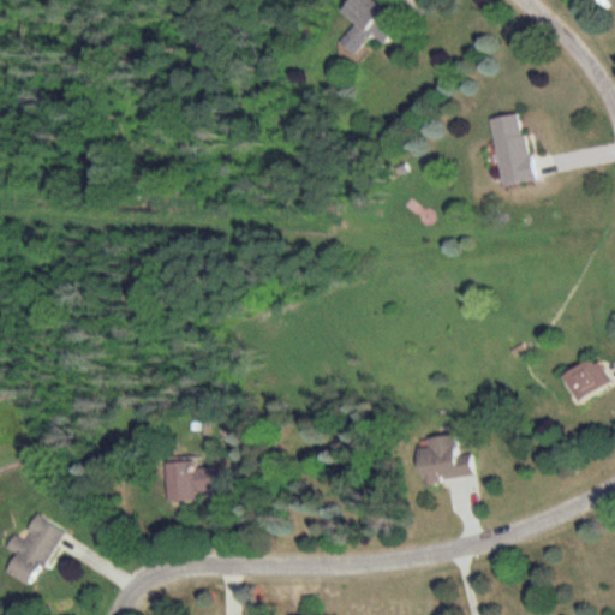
[(374,0),(352,0),(342,11),(357,27),(341,42),(354,57),(376,36),(384,46),(402,29),(374,0)]
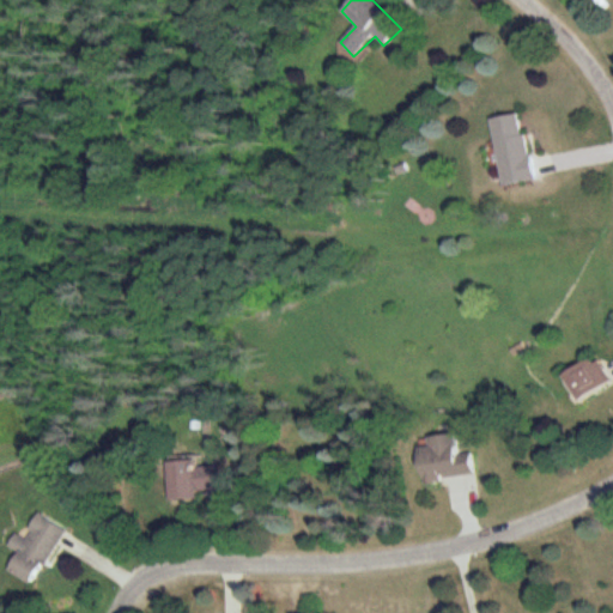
[(502,187),(533,183),(523,115),(492,120),(502,187)]
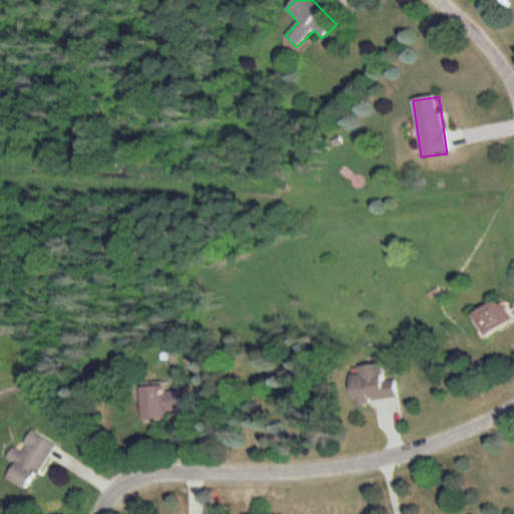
[(472,317),(489,336),(512,315),(495,296),(472,317)]
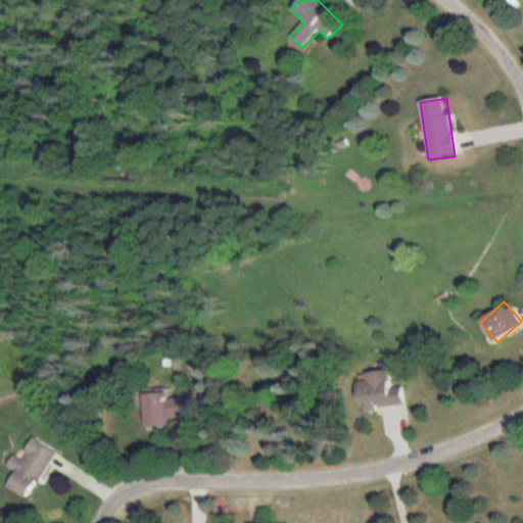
[(400,407),(395,369),(355,374),(361,412),(400,407)]
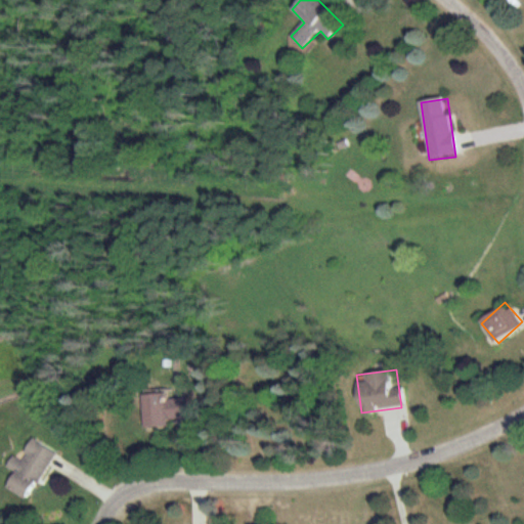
[(169,391),(143,391),(144,427),(170,426),(169,391)]
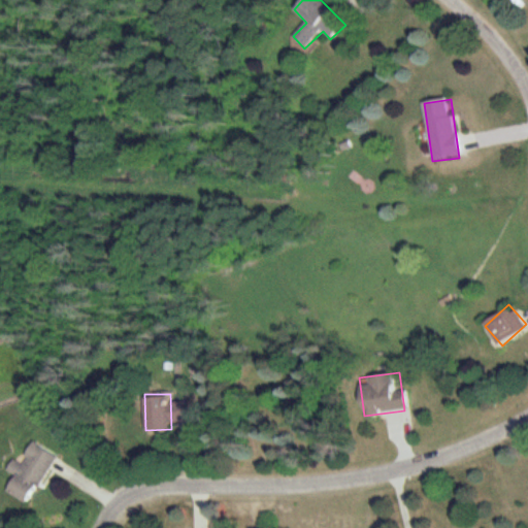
[(6,491),(29,504),(58,455),(34,441),(22,462),(14,458),(7,470),(15,475),(6,491)]
